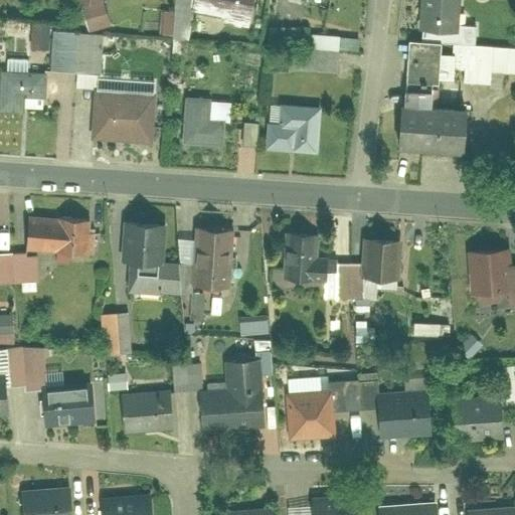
[(78,0),(78,5),(83,5),(91,32),(109,26),(104,6),(109,7),(109,0),(78,0)]
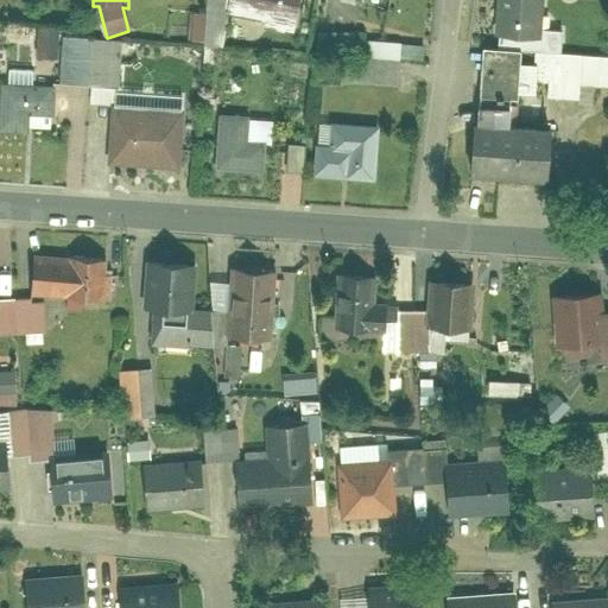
[(208,0),(203,50),(221,52),(227,0),(208,0)]
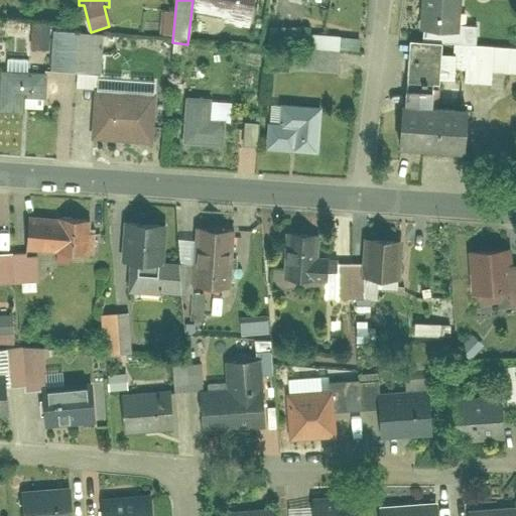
[(195,0),(192,15),(251,24),(254,0),(195,0)]
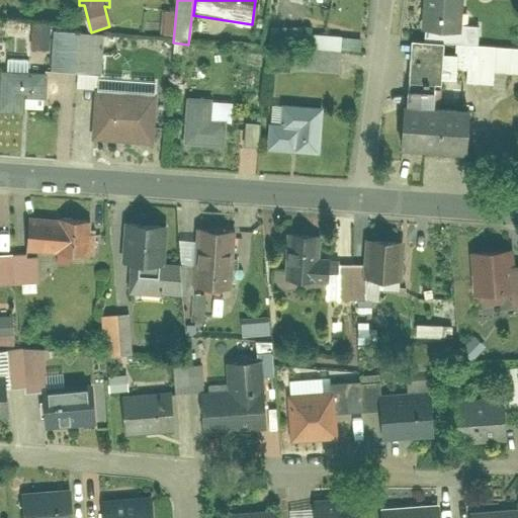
[(428,0),(424,41),(462,46),(466,0),(428,0)]
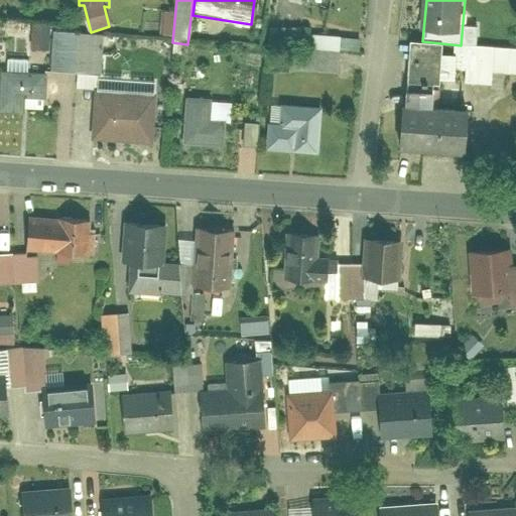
[(159,8),(158,21),(172,22),(173,10),(159,8)]
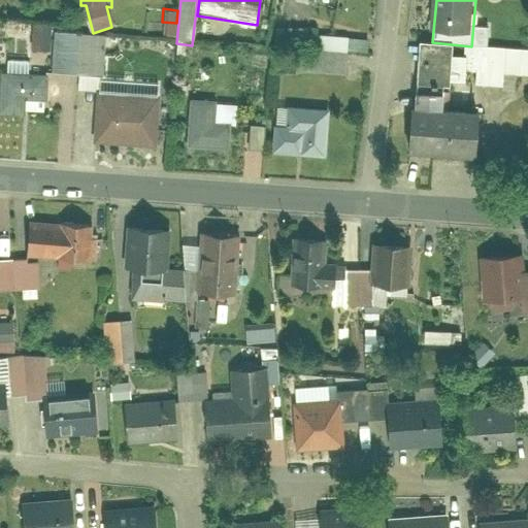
[(306,29),(276,28),(275,45),(305,46),(306,29)]
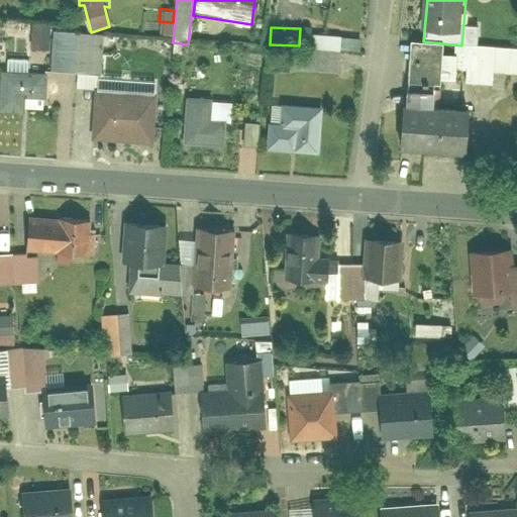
[(2,30),(1,46),(15,47),(16,31),(2,30)]
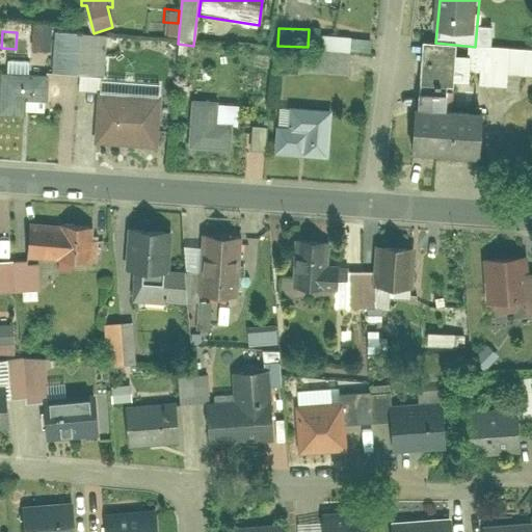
[(314,34),(312,50),(353,53),(354,38),(314,34)]
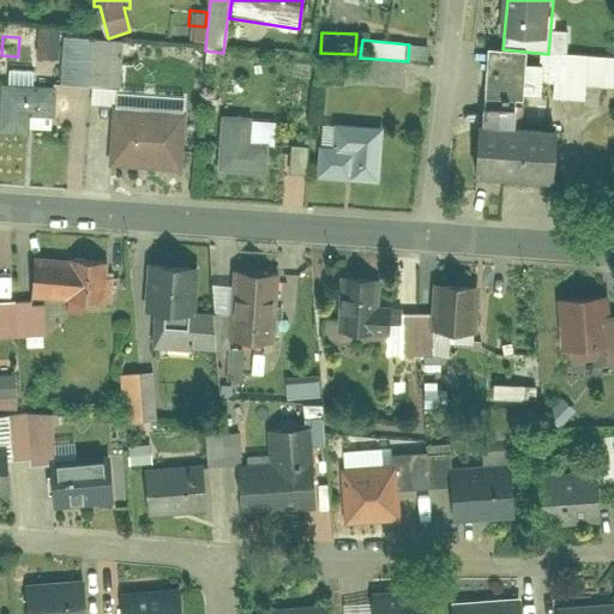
[(116,108),(113,167),(181,170),(187,98),(125,94),(127,49),(95,47),(91,106),(116,108)]
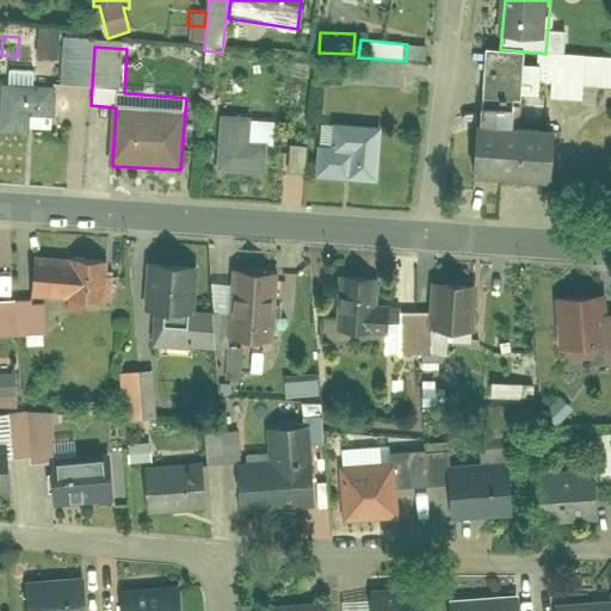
[(610,61),(486,51),(476,173),(525,177),(562,180),(568,99),(587,100),(588,84),(610,85),(610,61)]
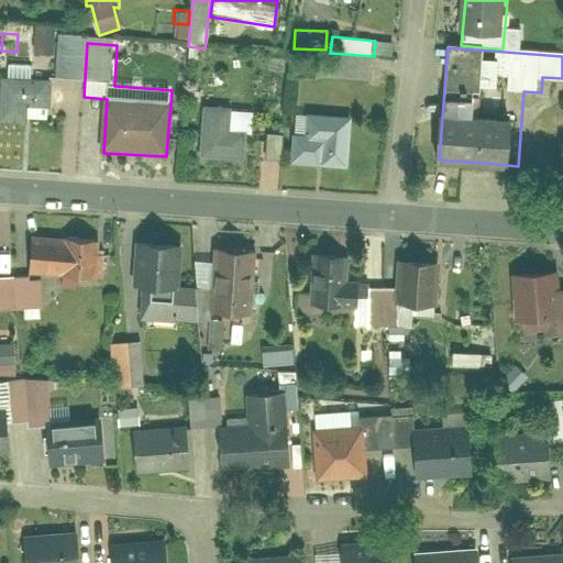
[(330,53),(328,80),(371,84),(374,56),(330,53)]
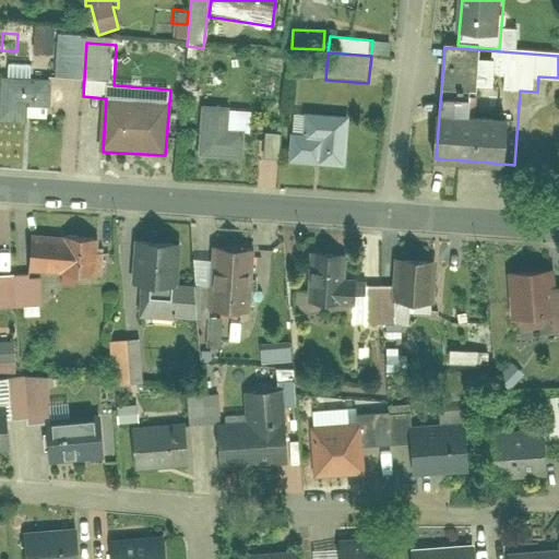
[(32,63),(9,62),(6,120),(48,123),(51,83),(31,81),(32,63)]
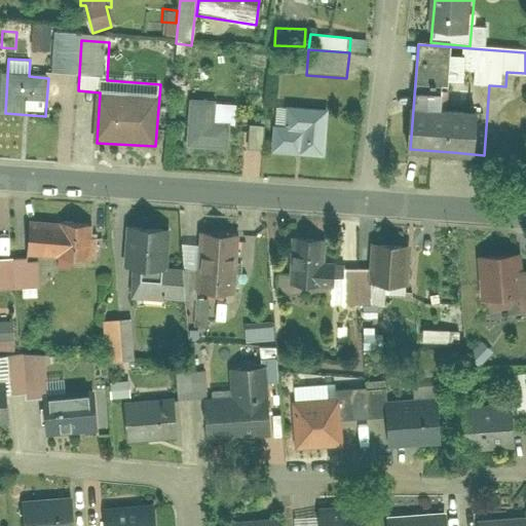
[(191,101),(188,145),(232,149),(236,105),(191,101)]
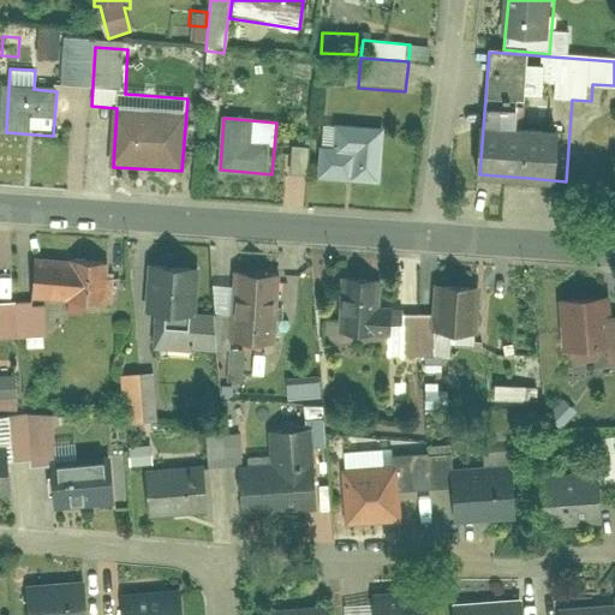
[(323,124),(318,181),(380,185),(384,129),(323,124)]
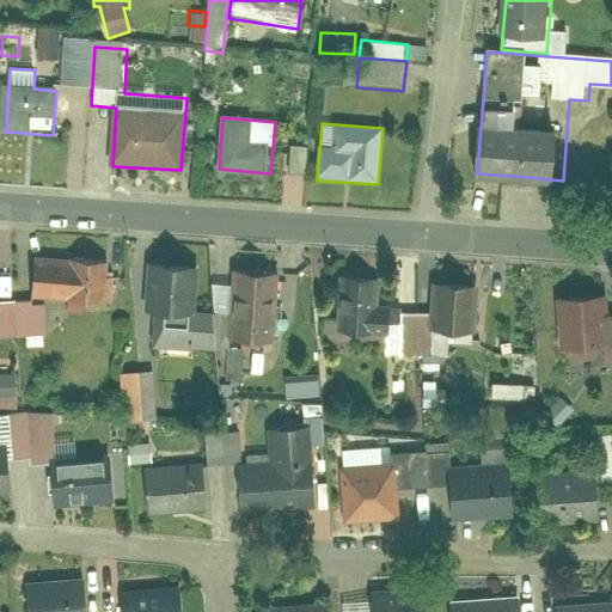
[(292,151),(289,178),(308,179),(311,152),(292,151)]
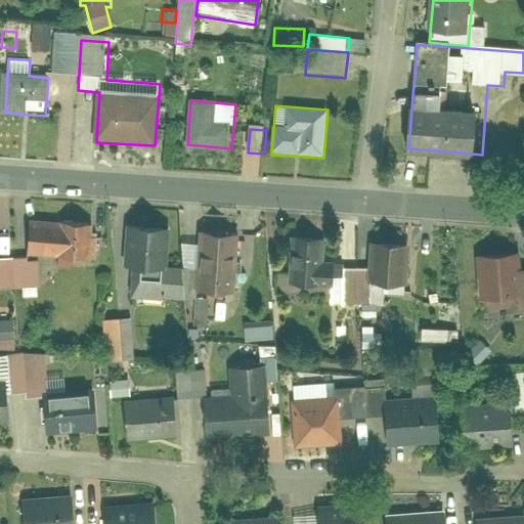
[(93,256),(95,219),(34,215),(32,252),(93,256)]
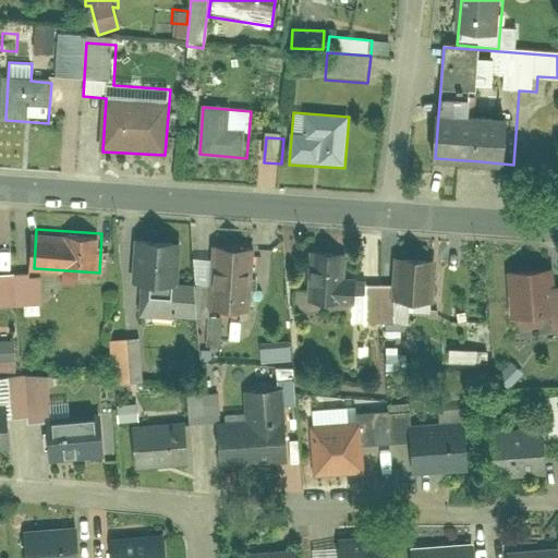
[(180,243),(142,242),(140,313),(196,314),(197,281),(179,280),(180,243)]
